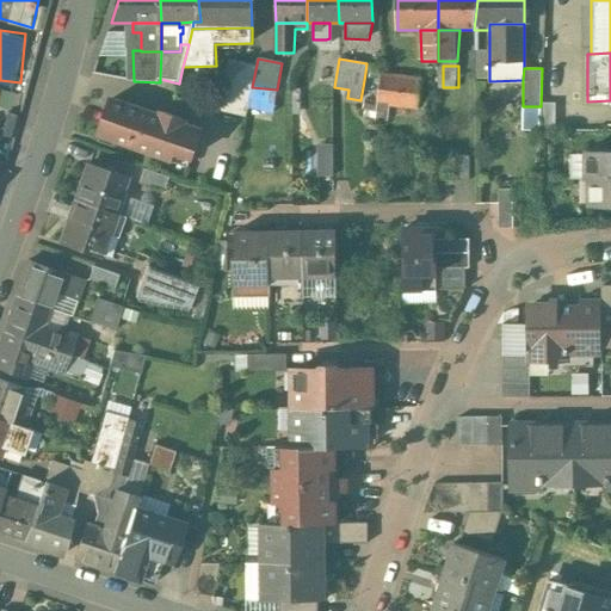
[(381,75),(365,73),(363,87),(380,90),(381,75)]
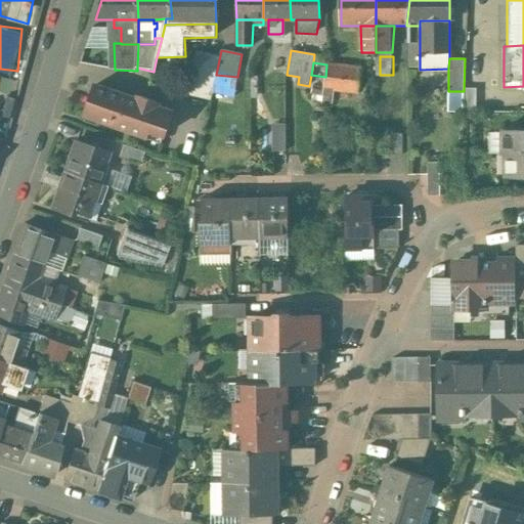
[(361,69),(326,64),(325,77),(322,102),(333,103),(335,90),(358,93),(361,69)]
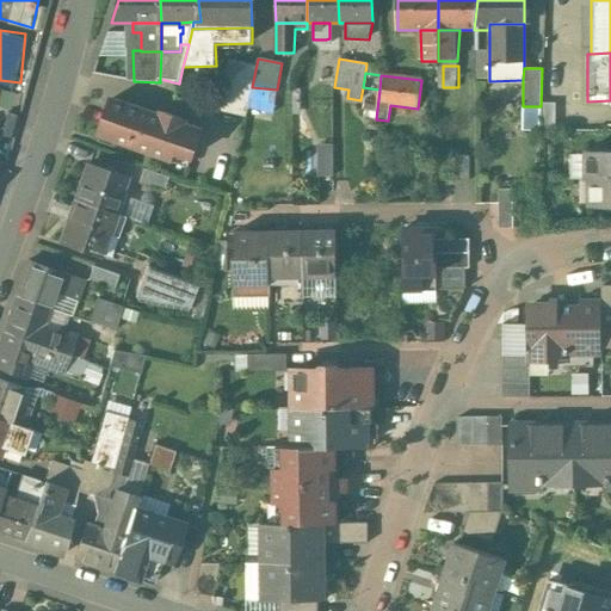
[(161,115),(133,105),(131,107),(110,99),(98,133),(171,158),(173,150),(191,158),(201,131),(181,124),(184,119),(162,112),(161,115)]
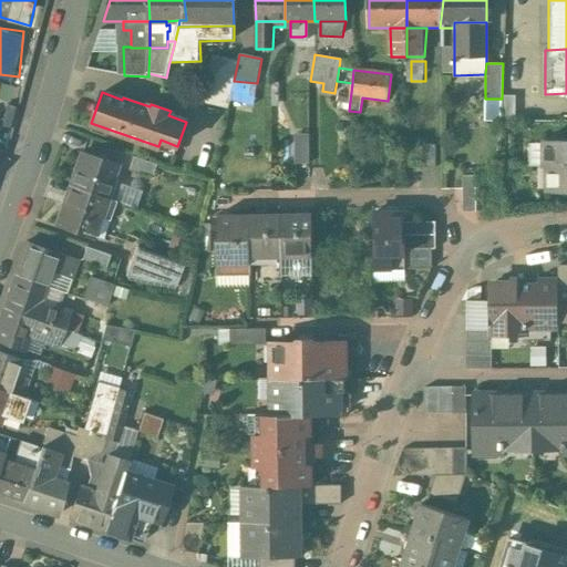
[(502,99),(485,99),(484,121),(501,121),(502,99)]
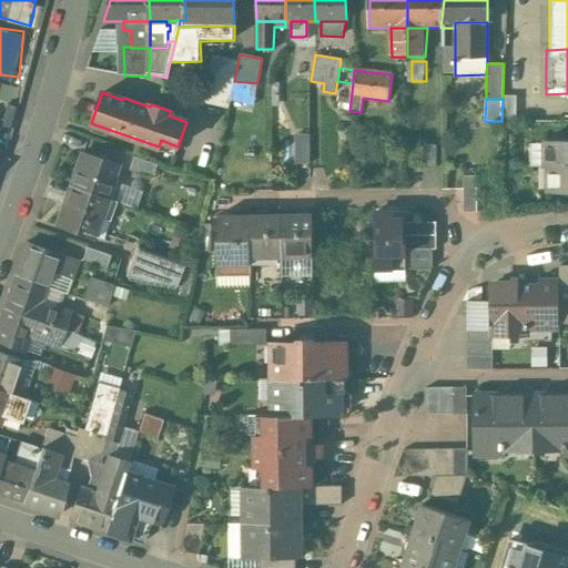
[(312,162),(313,131),(298,131),(298,162),(312,162)]
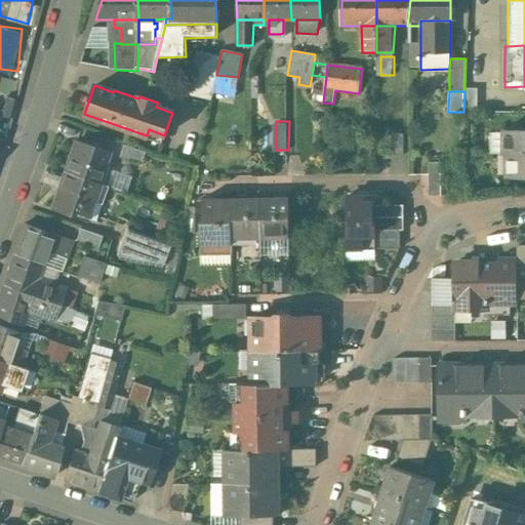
[(524,128),(503,129),(503,154),(507,154),(507,153),(524,153),(524,128)]
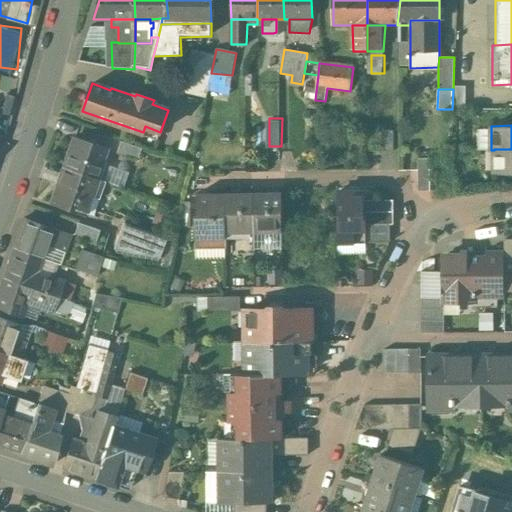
[(393,151),(393,130),(382,130),(382,151),(393,151)]
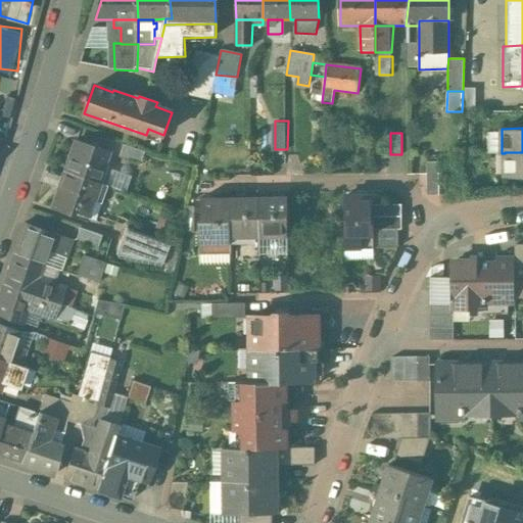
[(106,154),(75,143),(64,171),(97,182),(106,154)]
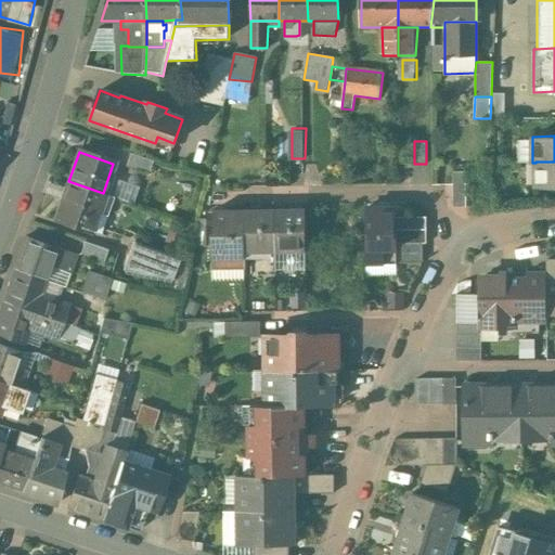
[(154,163),(131,154),(127,166),(150,175),(154,163)]
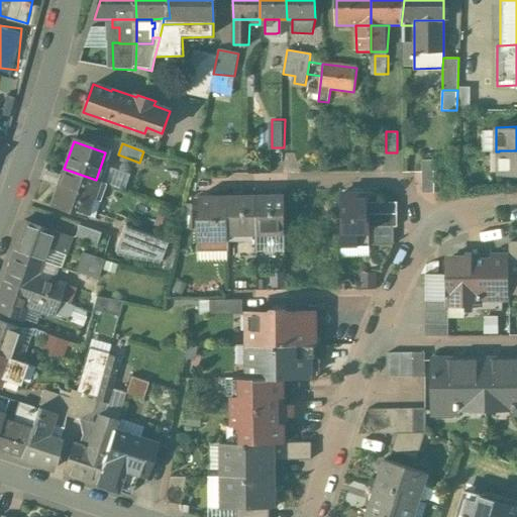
[(516,150),(499,150),(499,151),(499,174),(516,174),(516,150)]
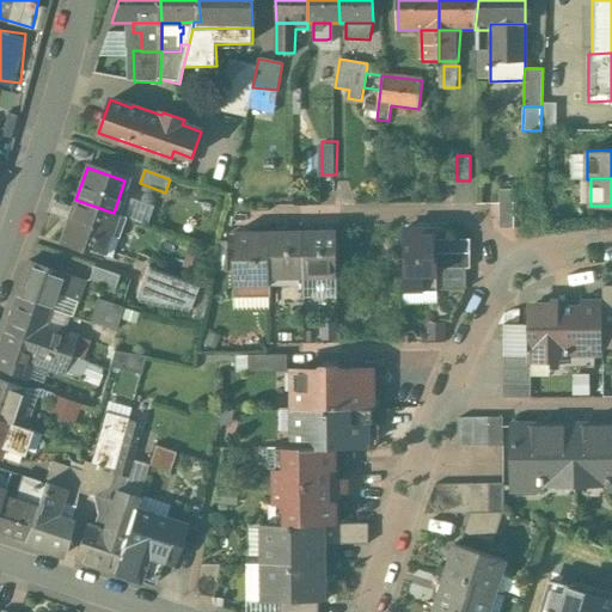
[(513,189),(499,189),(500,228),(514,228),(513,189)]
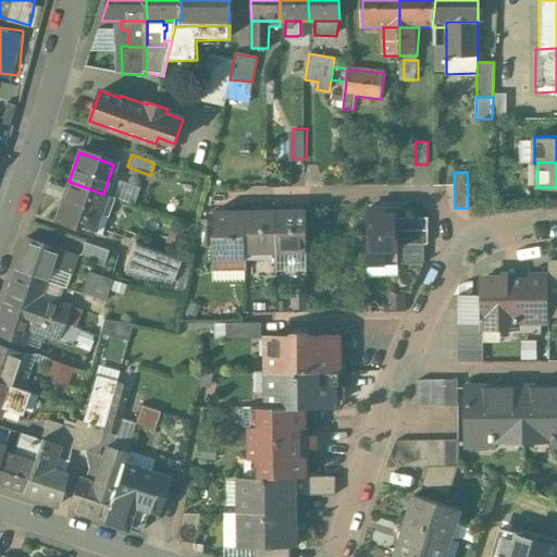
[(103,194),(69,182),(62,203),(63,203),(57,222),(93,235),(98,218),(106,220),(113,197),(103,194)]
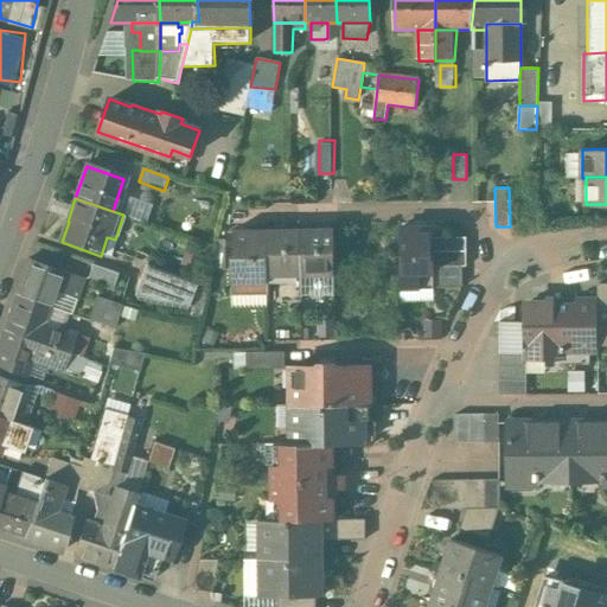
[(433,227),(400,227),(401,280),(433,279),(433,266),(433,251),(433,237),(433,227)]
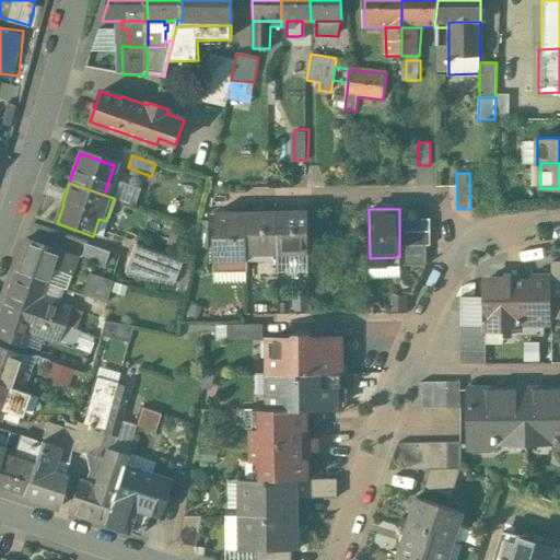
[(278,254),(277,211),(246,212),(247,254),(278,254)]
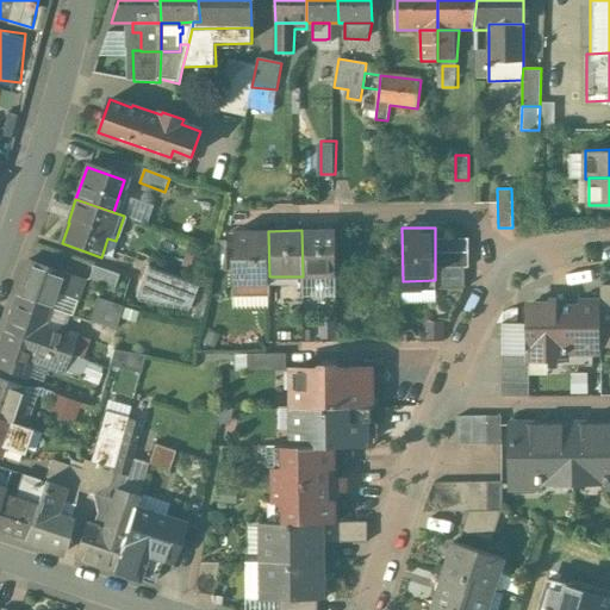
[(335,230),(302,230),(303,277),(336,277),(335,230)]
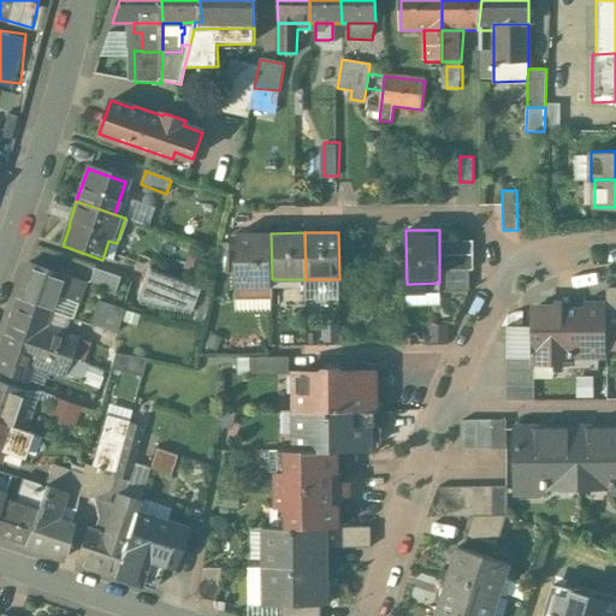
[(271,234),(237,234),(237,258),(234,258),(235,292),(272,292),(272,288),(272,279),(271,234)]
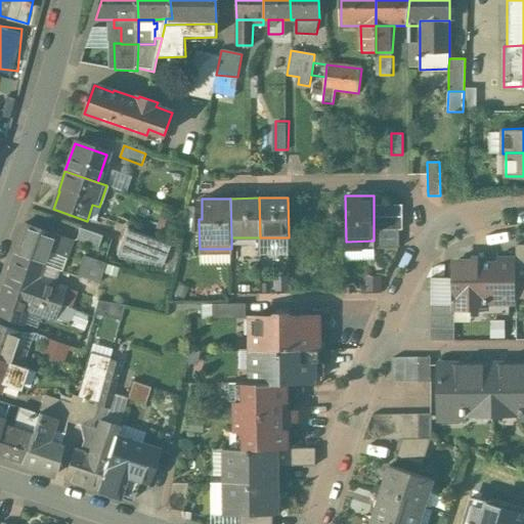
[(402,205),(374,205),(374,217),(402,217),(402,205)]
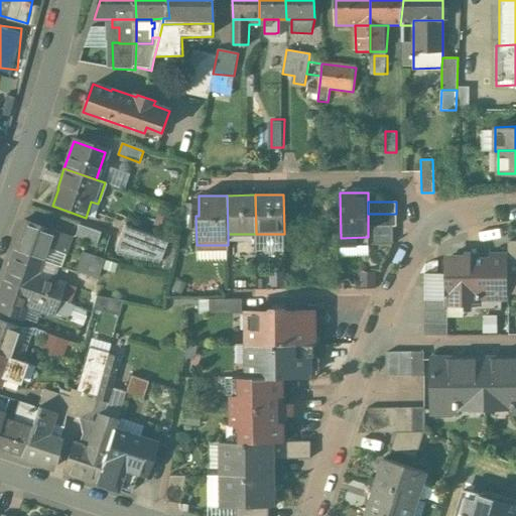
[(396,214),(368,214),(368,226),(393,226),(396,226),(396,214)]
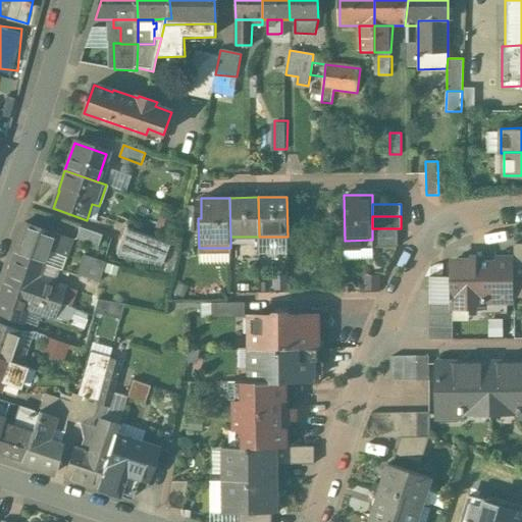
[(59,255),(46,250),(52,235),(23,225),(13,254),(42,264),(61,271),(65,257),(59,255)]
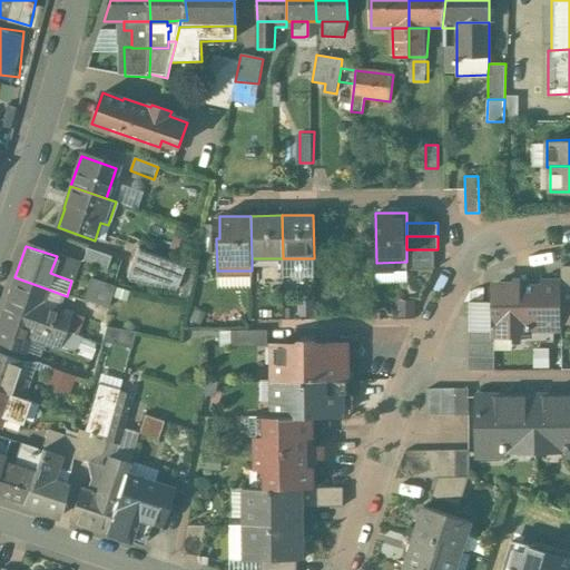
[(109,256),(85,248),(80,262),(105,271),(109,256)]
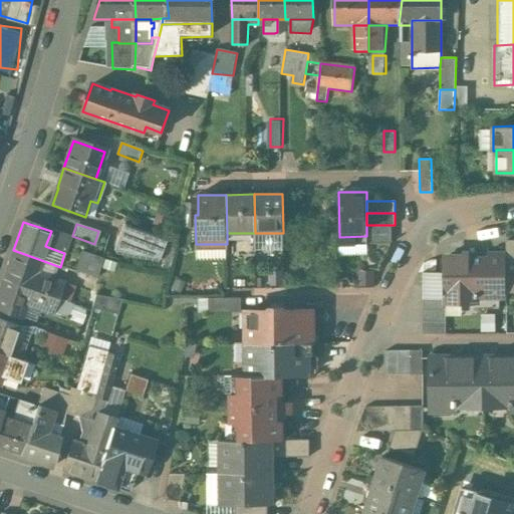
[(392,225),(366,225),(366,236),(366,243),(392,243),(392,225)]
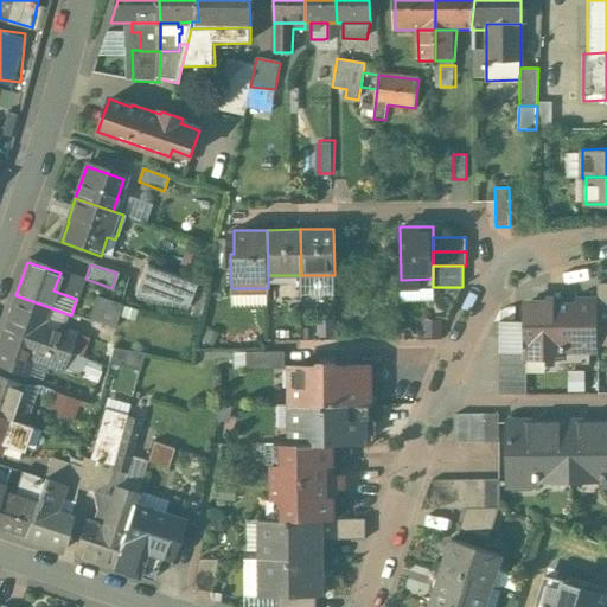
[(199,286),(146,267),(135,296),(191,306),(199,286)]
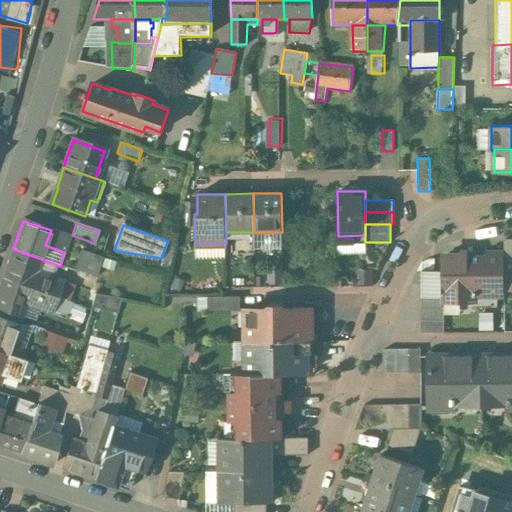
[(63,235),(51,230),(45,245),(58,250),(63,235)]
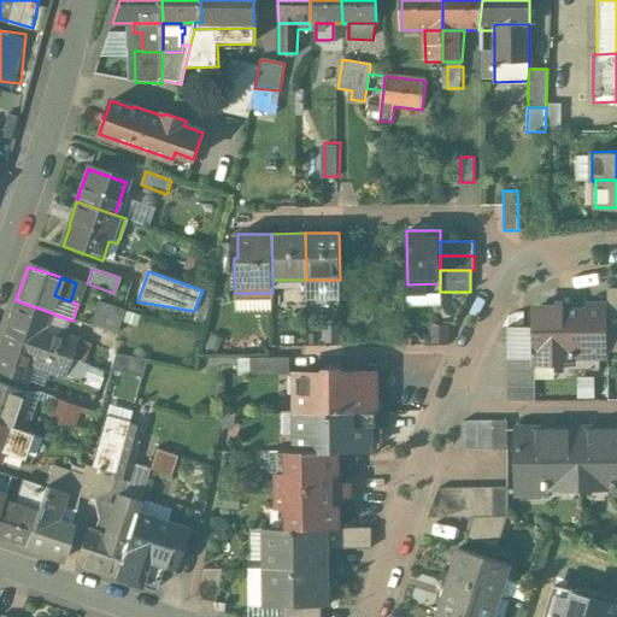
[(76,283),(70,301),(77,304),(83,286),(76,283)]
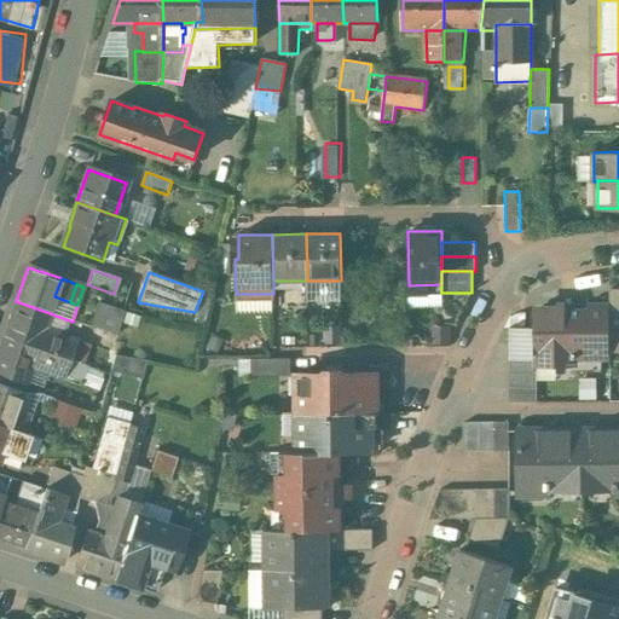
[(241,298),(241,308),(275,308),(275,298),(241,298)]
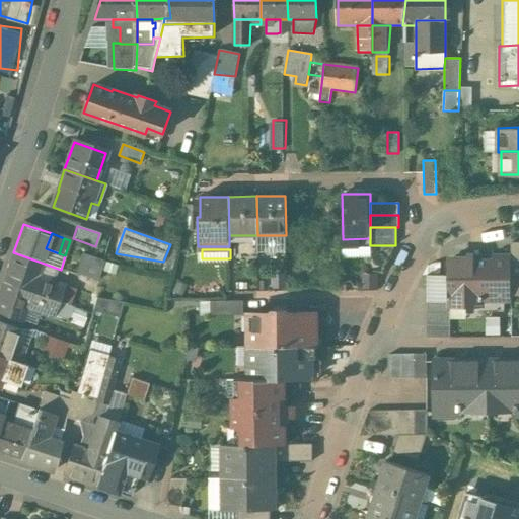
[(42,263),(13,252),(3,282),(30,292),(36,276),(42,263)]
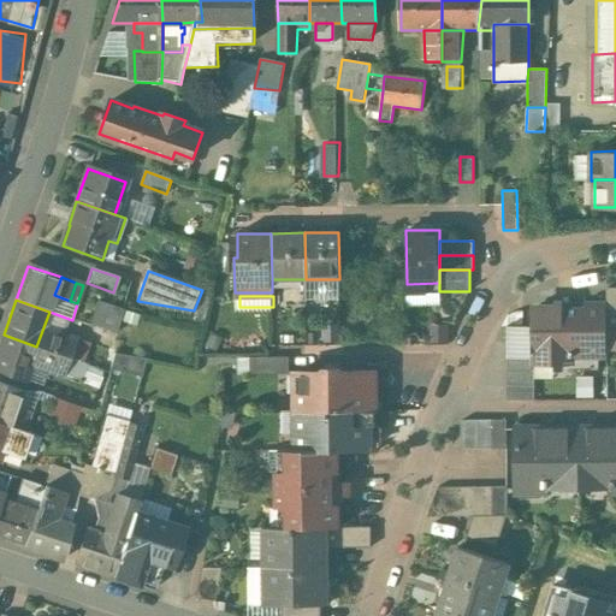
[(123,313),(100,304),(92,326),(117,336),(123,313)]
